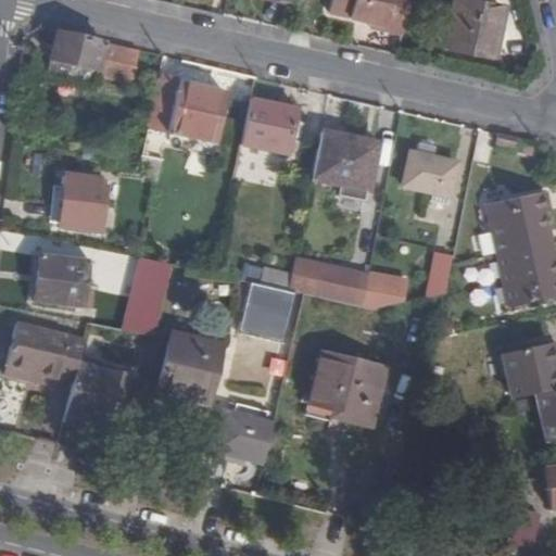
[(405,35),(411,0),(333,0),(331,12),(374,22),(388,25),(387,30),(405,35)]
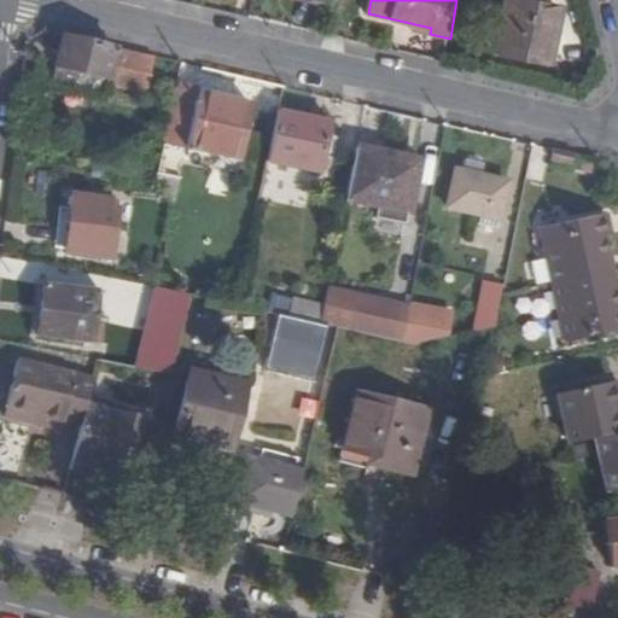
[(551,33),(557,4),(542,0),(507,0),(494,50),(552,63),(558,35),(551,33)]
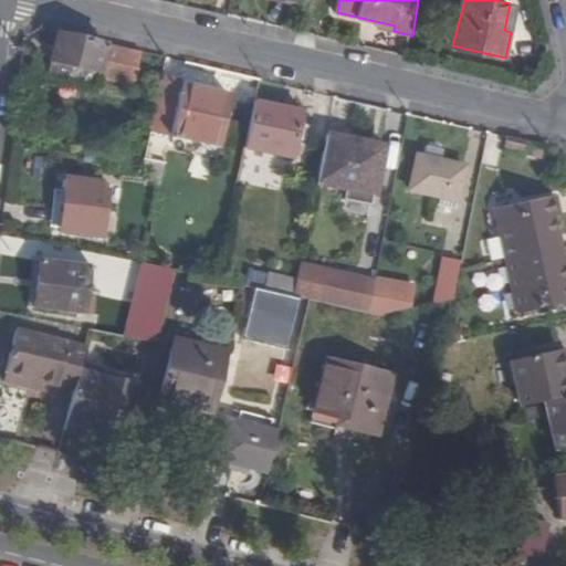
[(519,6),(510,3),(504,30),(511,32),(519,6)]
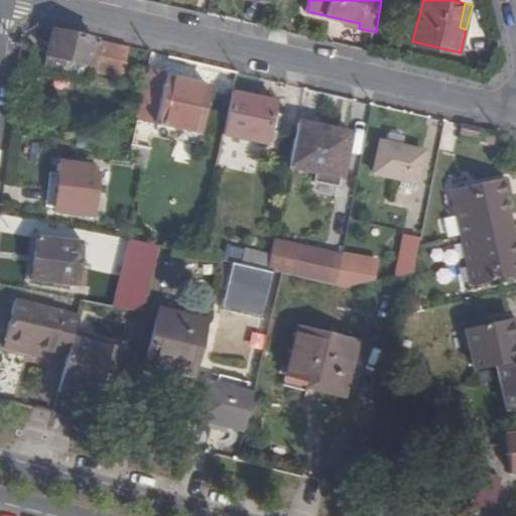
[(67,32),(51,29),(42,70),(86,80),(88,70),(120,77),(127,47),(67,32)]
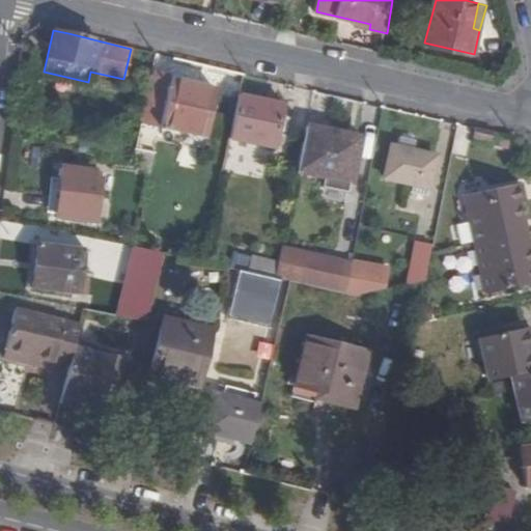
[(140,122),(160,127),(169,80),(150,76),(140,122)]
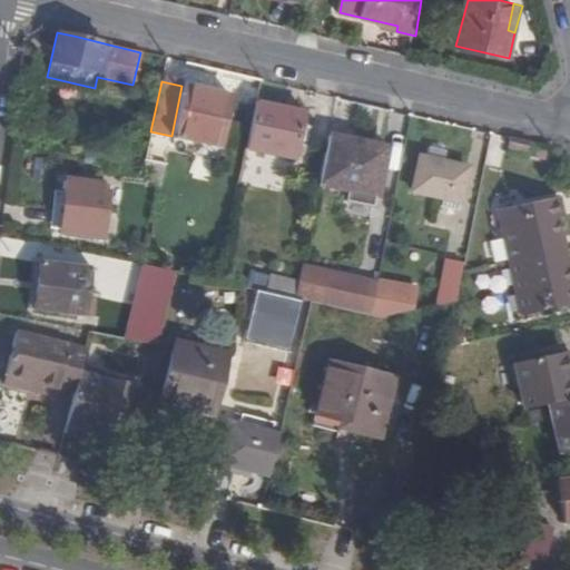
[(182,86),(172,136),(218,146),(228,96),(182,86)]
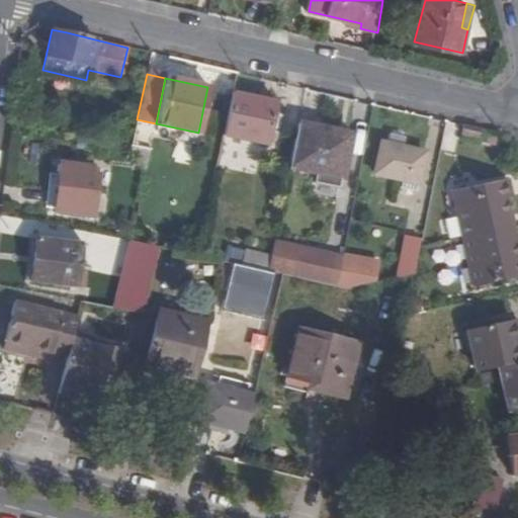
[(232,93),(224,135),(265,144),(274,102),(232,93)]
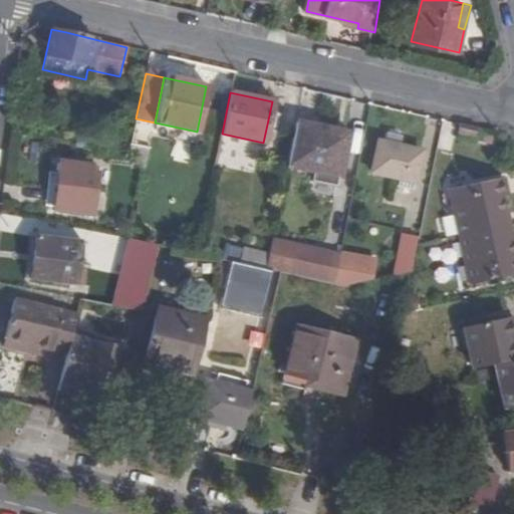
[(347,134),(294,121),(286,166),(338,177),(347,134)]
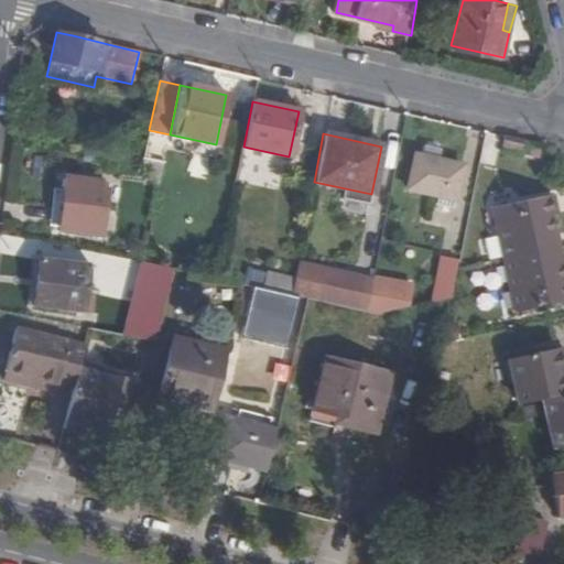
[(523,151),(524,140),(507,136),(503,147),(523,151)]
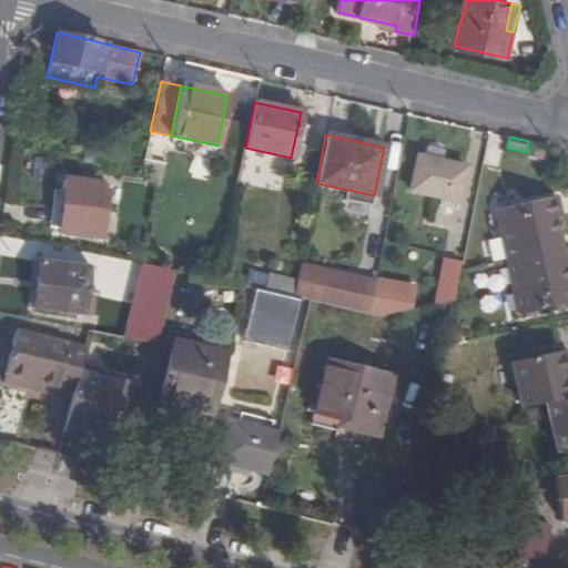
[(428,145),(426,156),(444,161),(446,150),(428,145)]
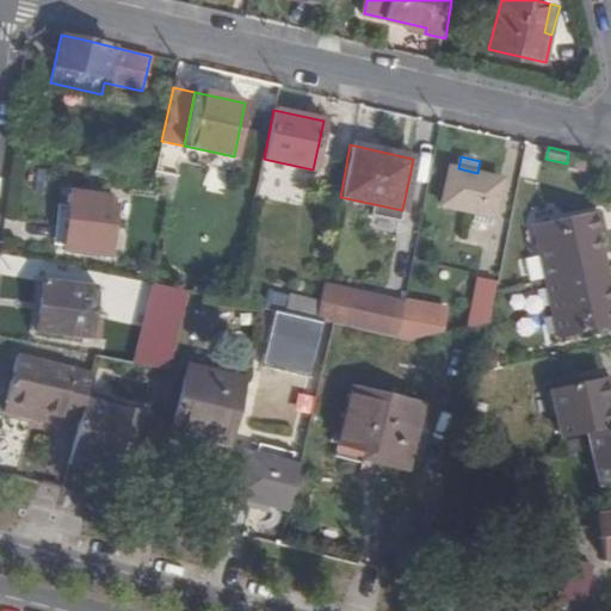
[(493,216),(501,178),(477,173),(458,168),(452,167),(443,204),(493,216)]
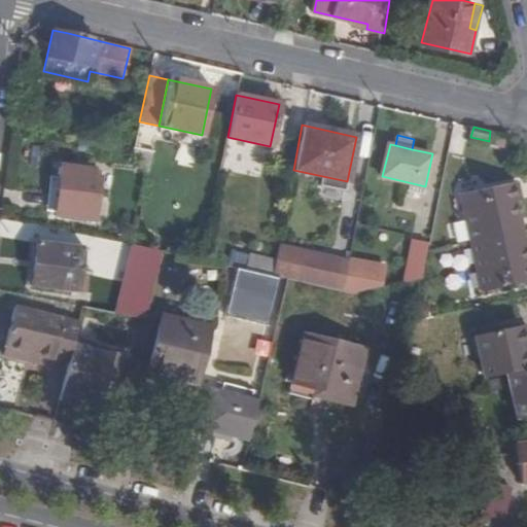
[(93,177),(93,171),(61,168),(56,216),(96,220),(100,178),(93,177)]
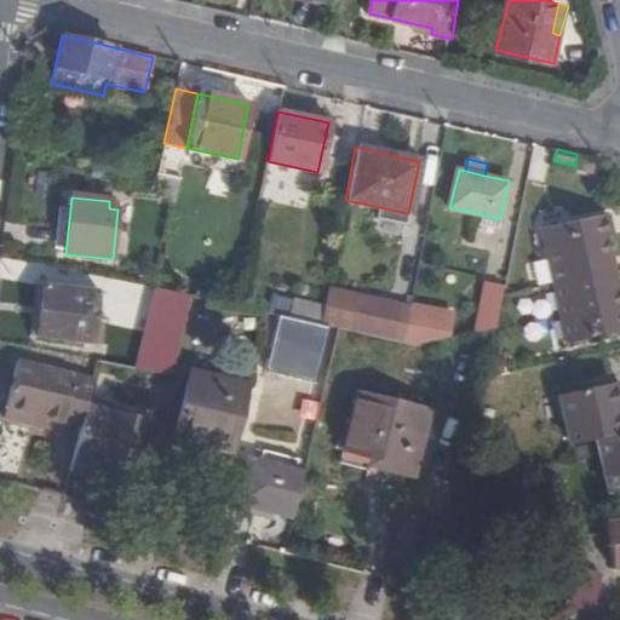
[(604,258),(612,257),(607,236),(613,235),(607,212),(543,227),(567,344),(619,332),(619,300),(618,288),(612,290),(604,258)]
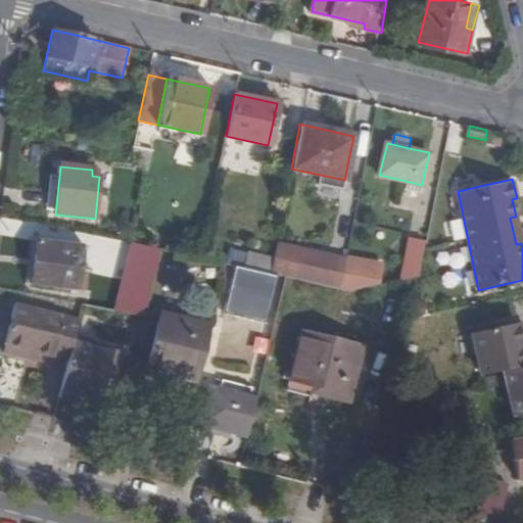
[(521,243),(516,217),(510,218),(516,244),(521,243)]
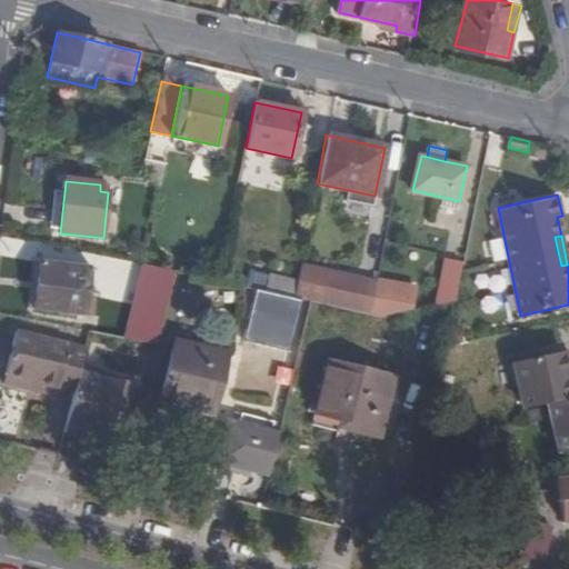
[(446,258),(437,293),(453,297),(462,262),(446,258)]
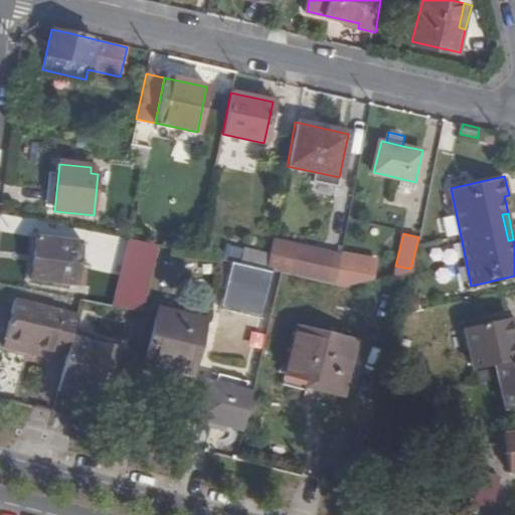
[(77,280),(82,243),(37,237),(31,280),(82,287),(83,281),(77,280)]
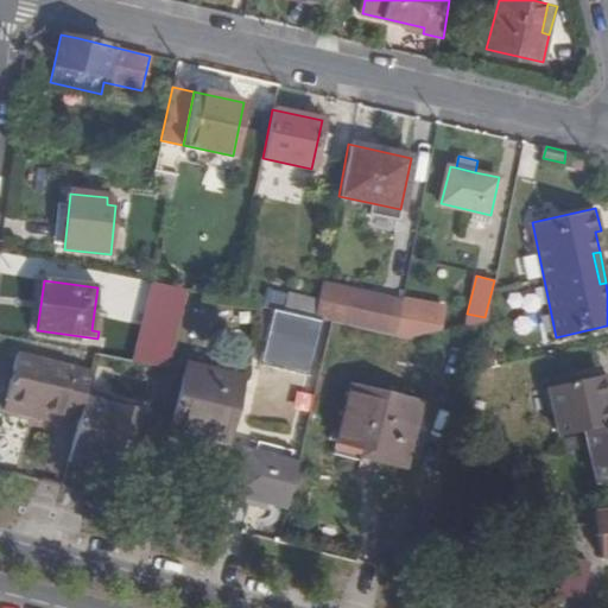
[(113,324),(105,355),(168,368),(187,290),(177,287),(153,283),(141,330),(113,324)]
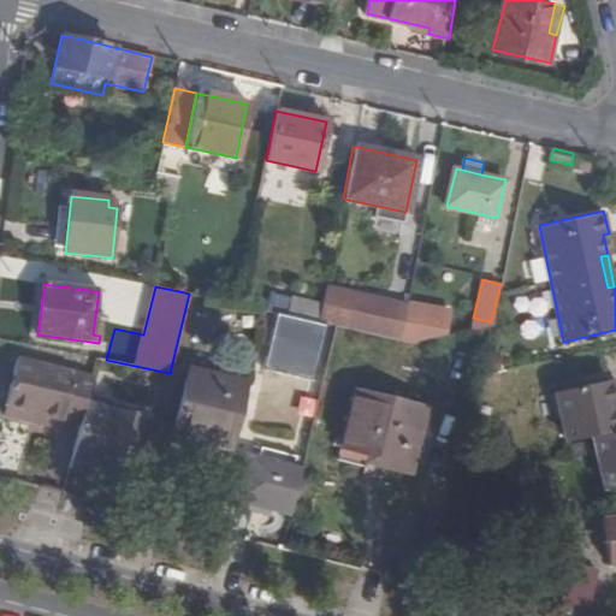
[(324,290),(317,321),(336,325),(398,339),(406,307),(324,290)]
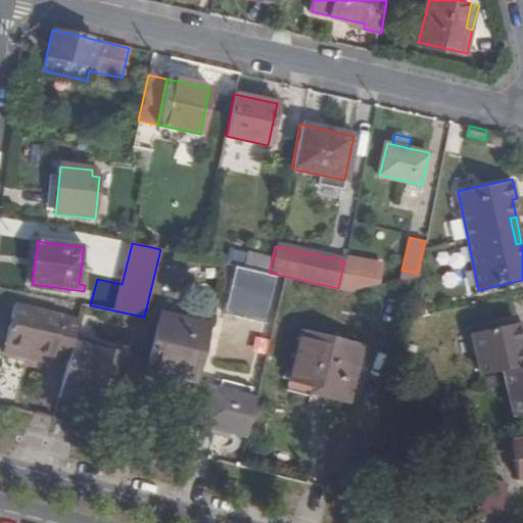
[(247,251),(246,265),(266,268),(267,253),(247,251)]
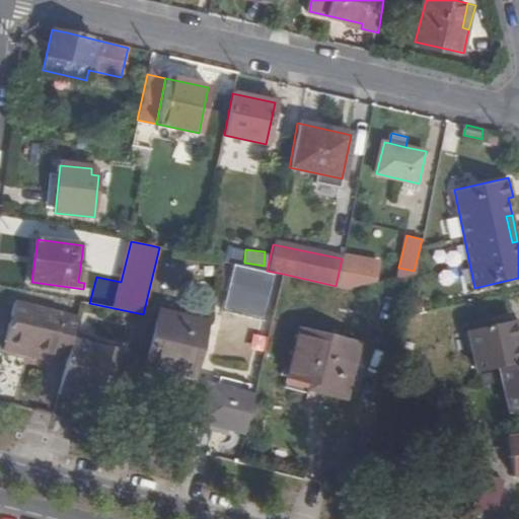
[(376,266),(342,258),(336,286),(349,289),(372,284),(376,266)]
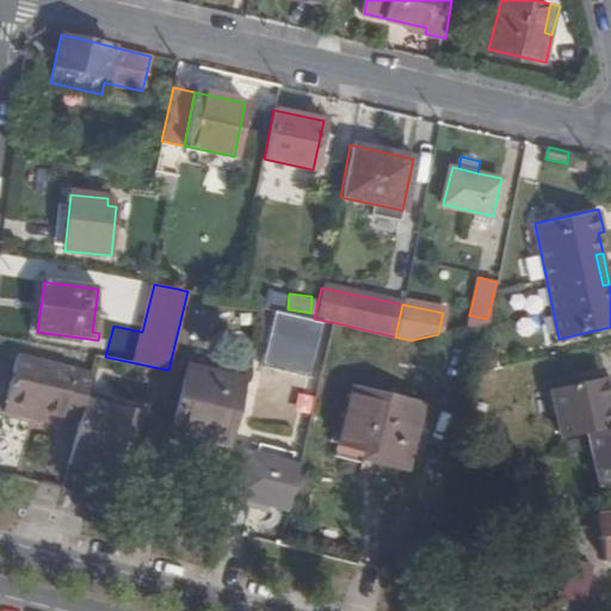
[(307,318),(277,310),(272,334),(301,340),(307,318)]
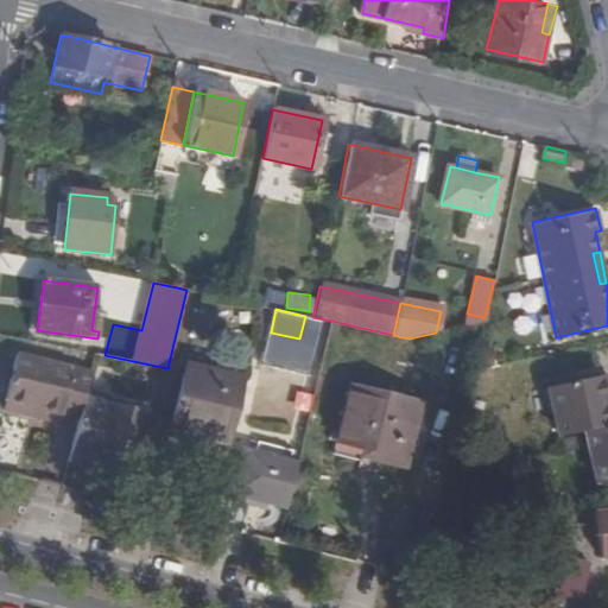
[(84,397),(94,355),(68,350),(63,365),(18,354),(4,409),(29,415),(31,406),(44,410),(61,415),(61,413),(78,417),(84,397)]
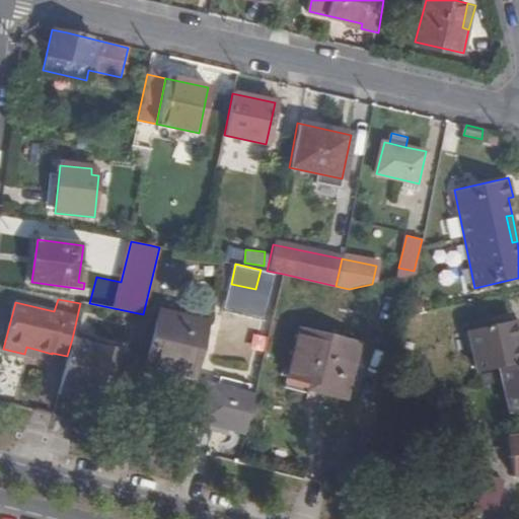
[(146,366),(195,379),(208,321),(160,310),(146,366)]
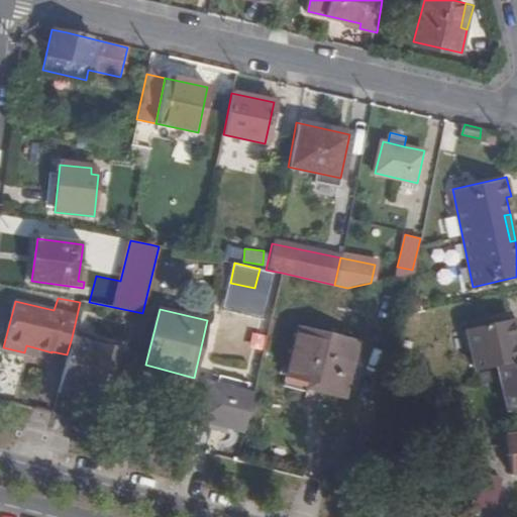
[(516,337),(513,318),(468,329),(477,372),(499,367),(509,411),(516,409),(516,337)]
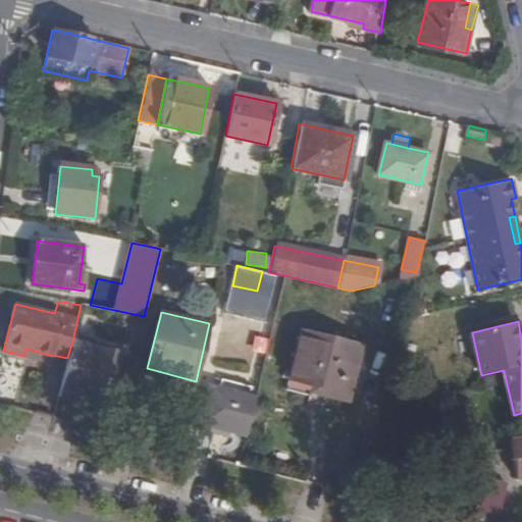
[(286,387),(310,395),(312,384),(324,387),(322,395),(350,402),(351,400),(348,399),(361,347),(301,331),(289,377),(282,375),(281,377),(289,379),(286,387)]
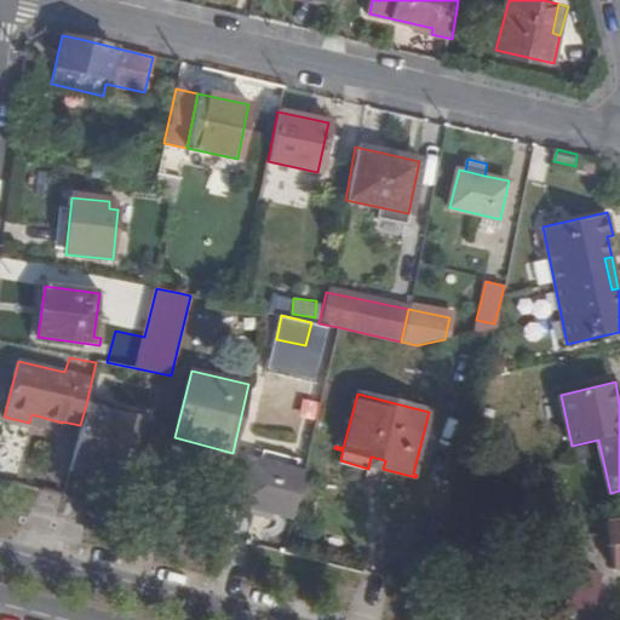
[(80,425),(73,458),(108,466),(107,472),(133,478),(148,420),(86,405),(80,425)]
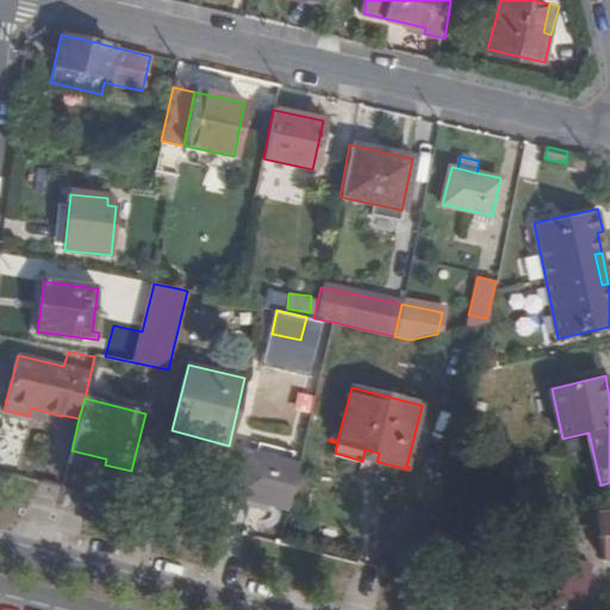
[(31,408),(29,416),(42,419),(44,411),(31,408)]
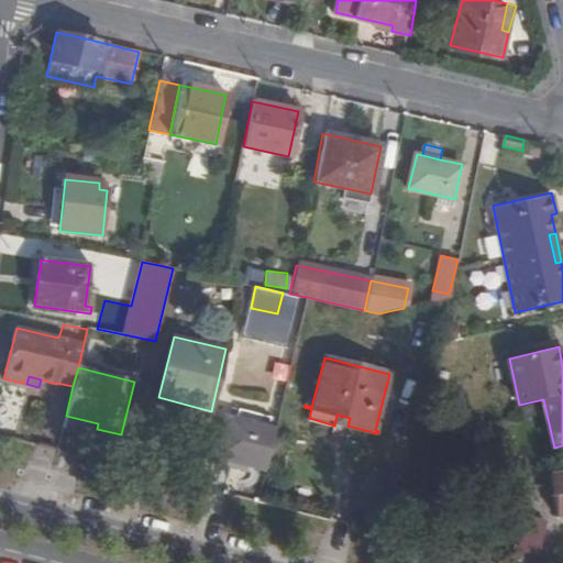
[(0,427),(13,429),(19,388),(0,385),(0,427)]
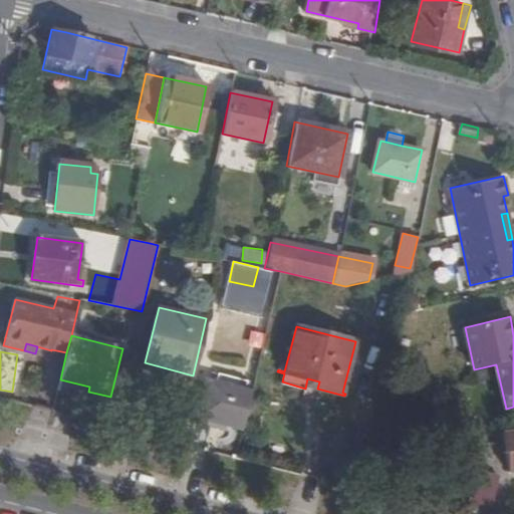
[(196,416),(242,429),(251,393),(205,380),(196,416)]
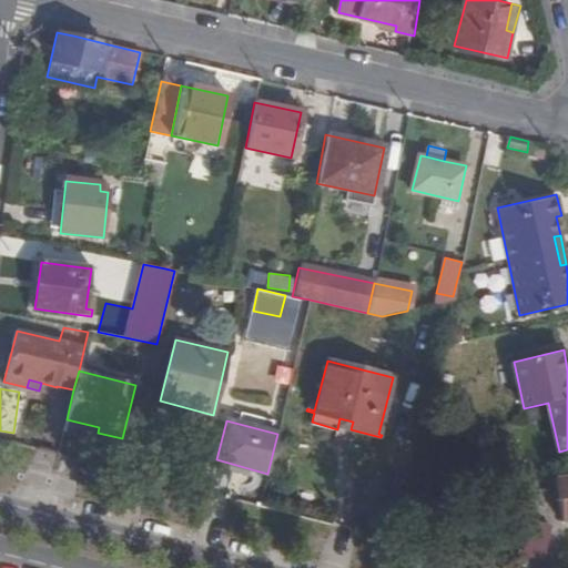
[(567,520),(567,477),(554,480),(556,495),(559,506),(561,523),(567,520)]
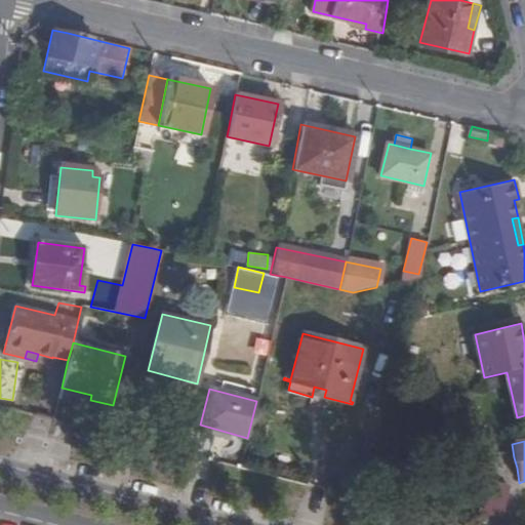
[(517,468),(514,457),(508,458),(510,469),(517,468)]
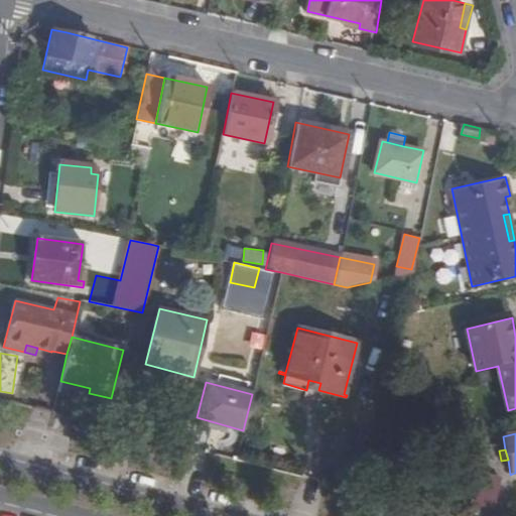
[(481,473),(473,504),(492,509),(499,478),(481,473)]
